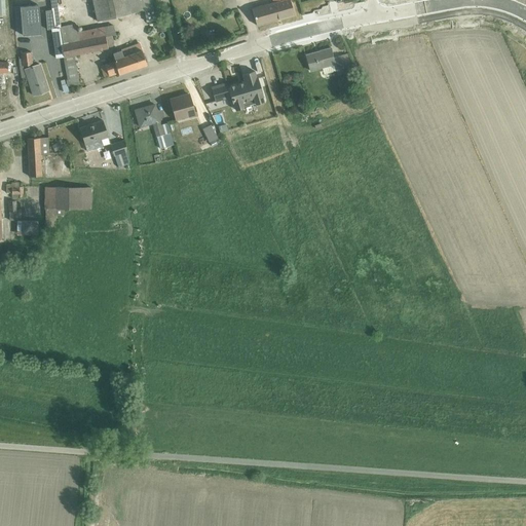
[(112,35),(116,34),(113,25),(77,32),(76,24),(61,27),(59,11),(59,7),(57,0),(49,0),(51,9),(45,10),(47,29),(52,29),(57,58),(64,57),(67,79),(66,79),(67,83),(67,86),(79,84),(74,54),(108,48),(108,47),(112,46),(111,44),(113,42),(112,35)]
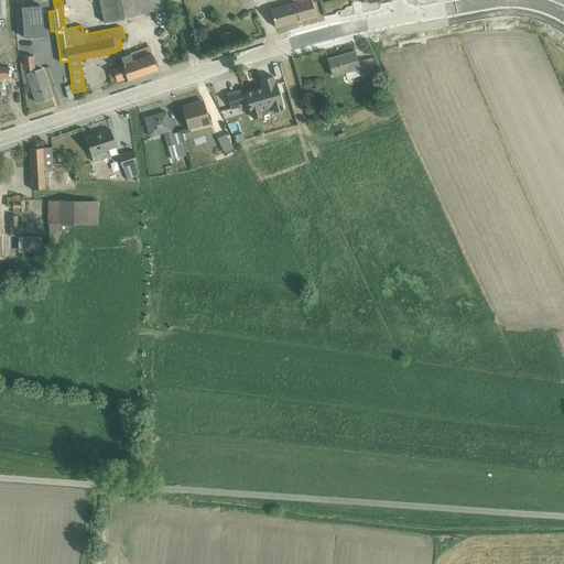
[(98,0),(104,22),(154,12),(156,23),(174,20),(171,8),(166,9),(154,11),(152,0),(98,0)]
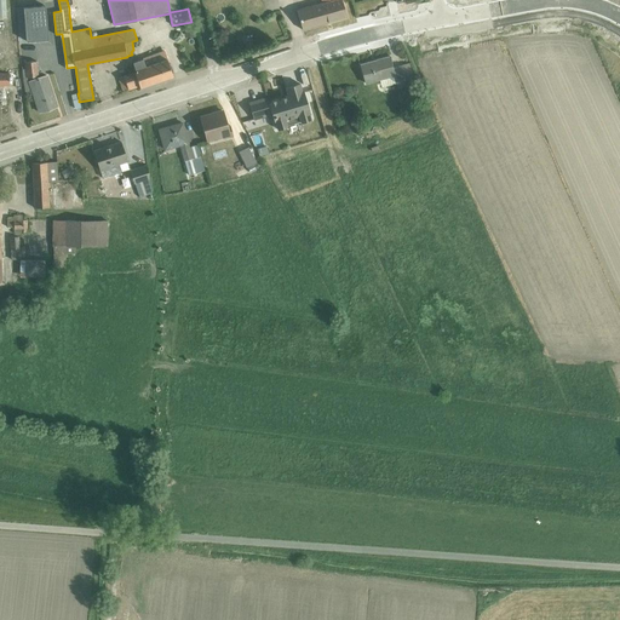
[(181,0),(167,0),(170,12),(183,10),(181,0)]
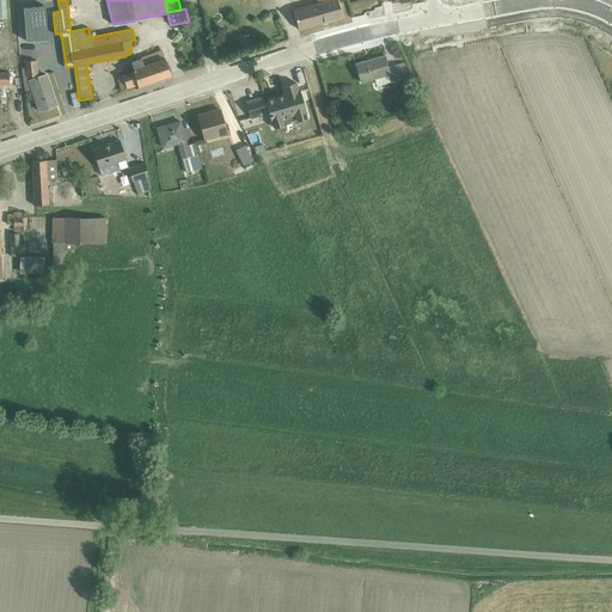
[(251,0),(252,10),(267,10),(265,0),(251,0)]
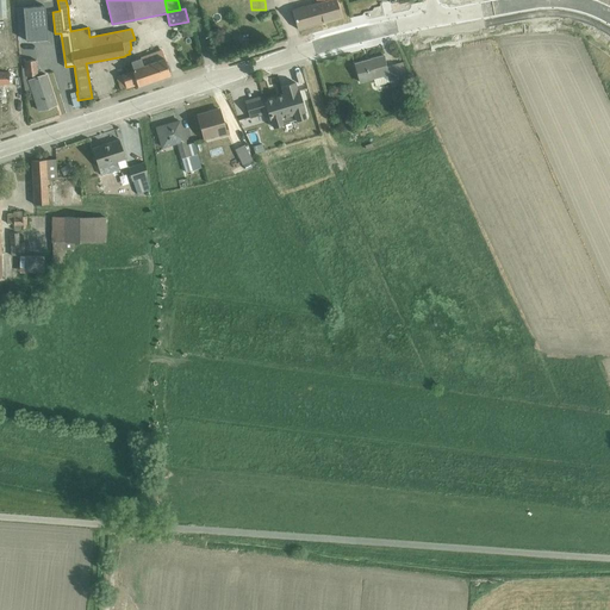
[(292,10),(298,29),(341,17),(336,0),(316,0),(317,2),(292,10)]
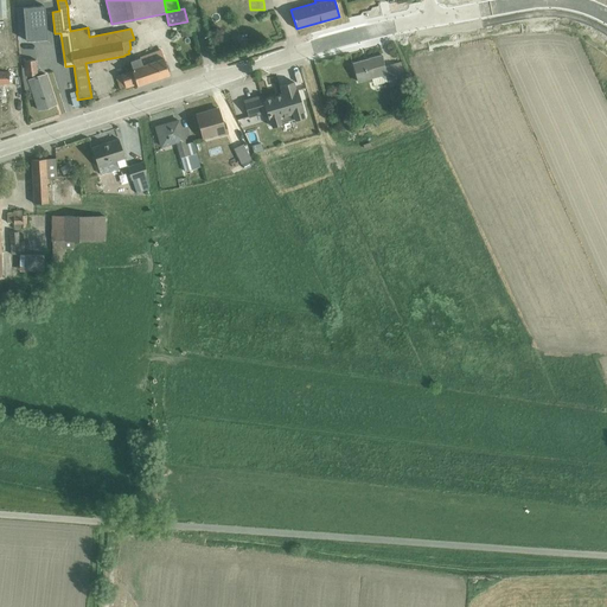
[(75,4),(68,8),(68,13),(72,20),(81,14),(75,4)]
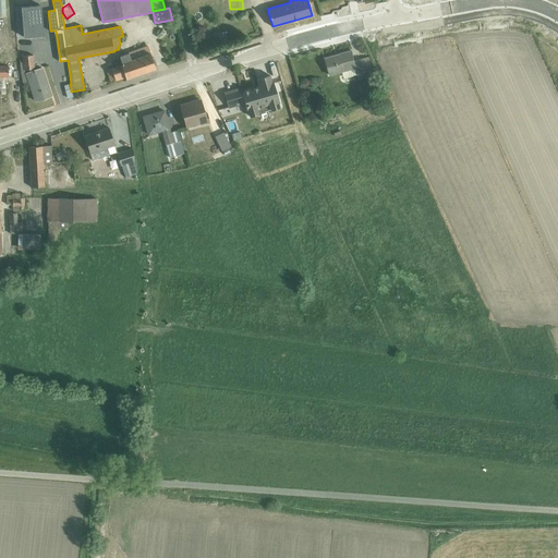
[(43,35),(40,5),(22,7),(24,36),(43,35)]
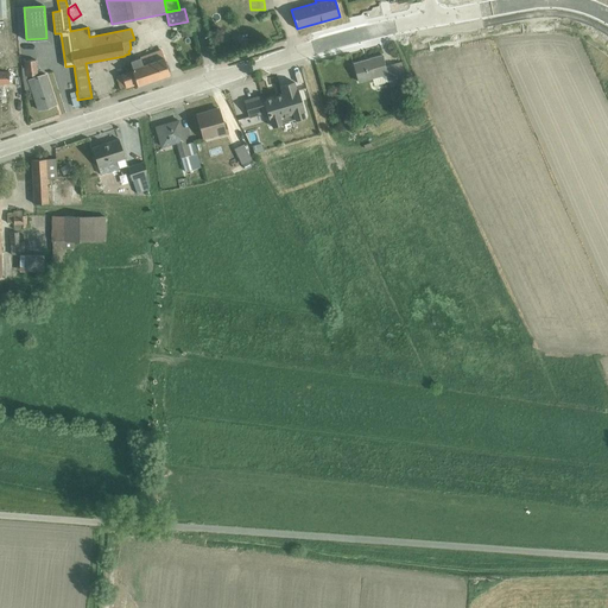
[(191,23),(181,23),(182,36),(191,36),(191,23)]
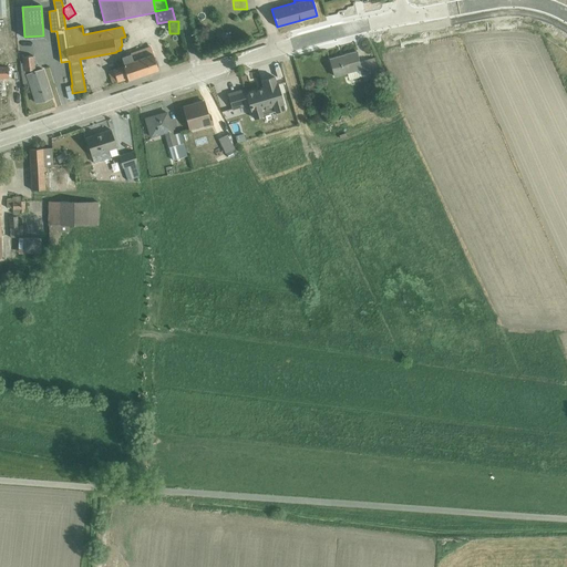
[(107,71),(112,83),(127,79),(129,80),(158,70),(151,47),(121,57),(124,65),(107,71)]
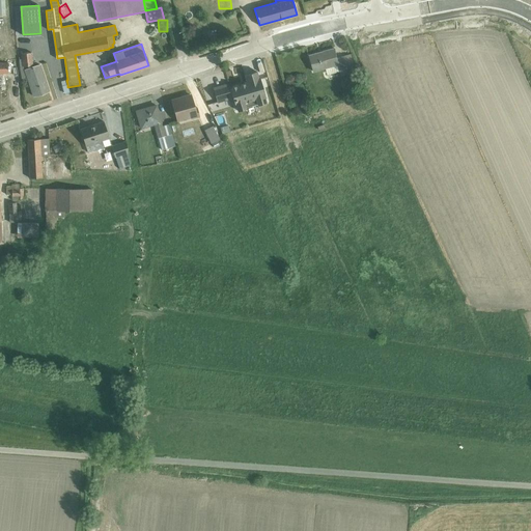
[(335,48),(309,55),(313,72),(326,68),(328,75),(340,72),(341,77),(351,74),(351,73),(357,72),(352,54),(338,57),(335,48)]
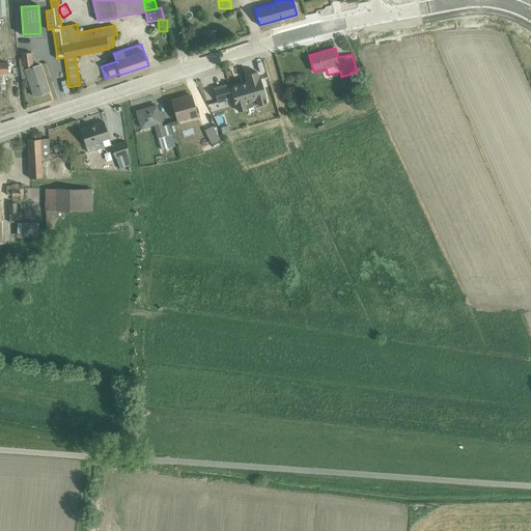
[(20,71),(24,71),(24,70),(24,66),(33,65),(32,52),(21,53),(21,56),(19,57),(20,71)]
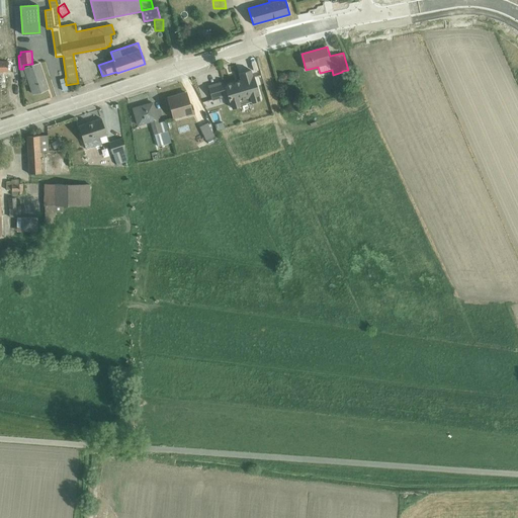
[(0,71),(13,72),(13,61),(0,61),(0,71)]
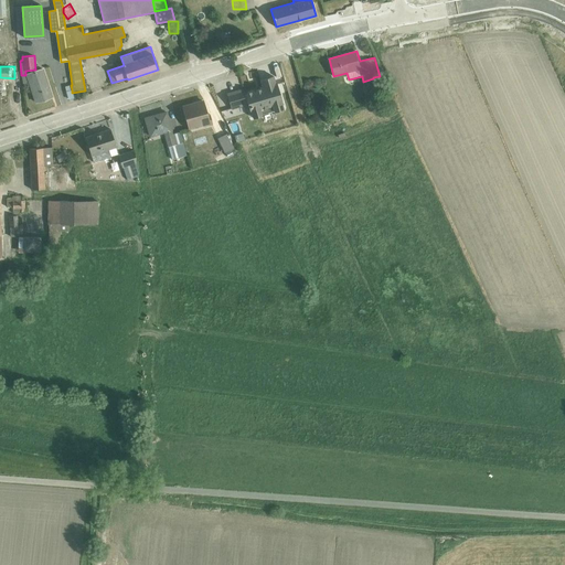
[(42,68),(27,73),(30,85),(36,102),(52,96),(42,68)]
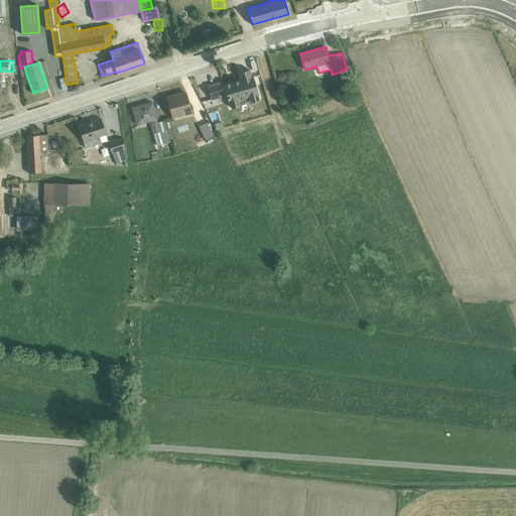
[(27,78),(24,67),(23,68),(23,69),(19,69),(21,80),(27,78)]
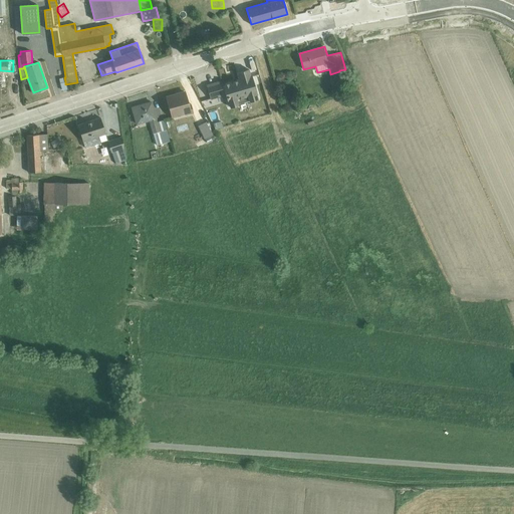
[(222,80),(207,85),(211,98),(226,94),(230,107),(239,104),(238,102),(248,99),(249,101),(258,98),(256,91),(257,91),(252,75),(251,75),(249,68),(237,72),(239,79),(223,84),(222,80)]
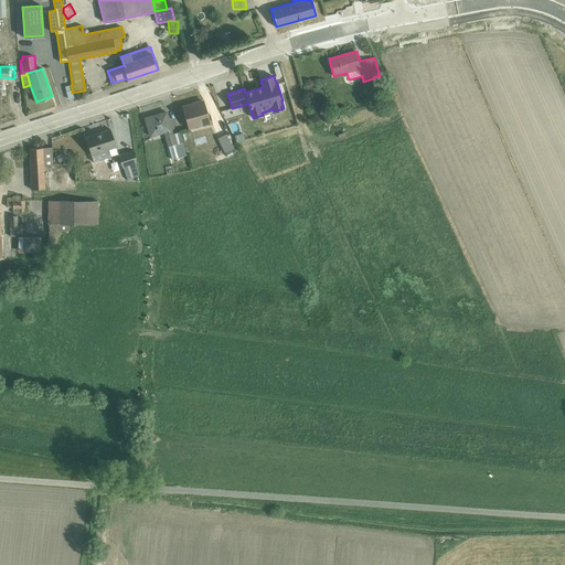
[(204,102),(182,107),(189,129),(202,125),(203,127),(212,124),(210,114),(208,115),(204,102)]
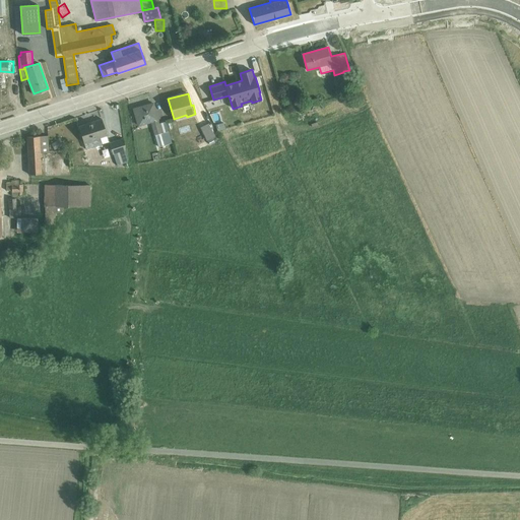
[(151,122),(158,146),(161,145),(163,151),(174,148),(166,121),(159,123),(158,120),(153,102),(132,108),(137,126),(151,122)]
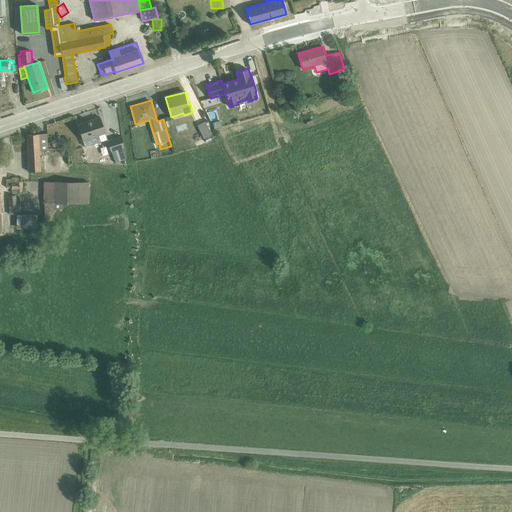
[(84,146),(107,139),(100,116),(77,124),(84,146)]
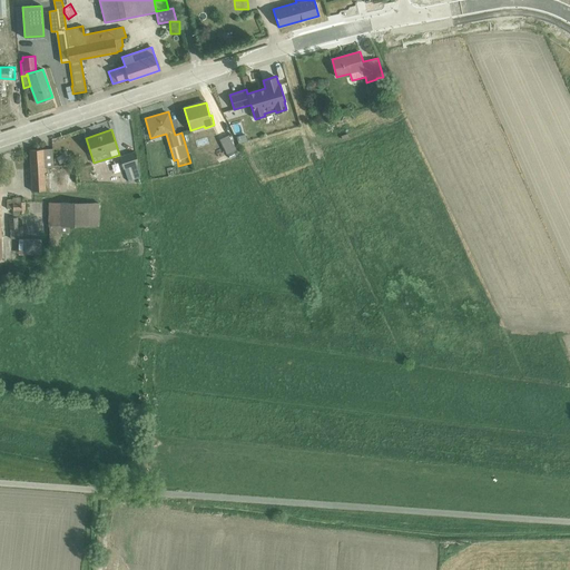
[(236,149),(228,134),(219,139),(226,154),(236,149)]
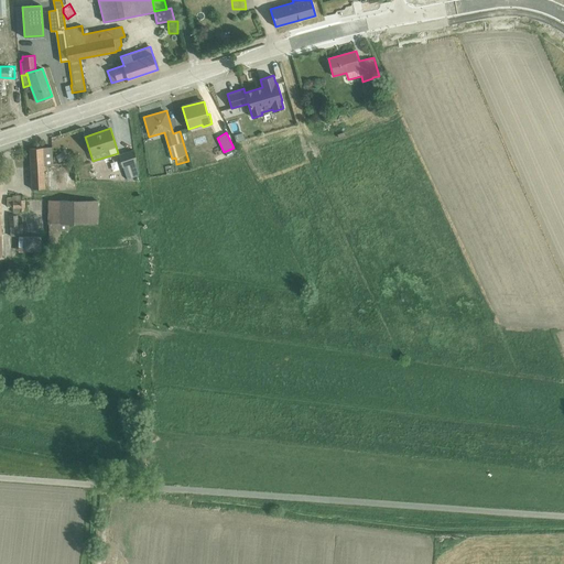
[(52,147),(43,148),(44,166),(53,165),(52,147)]
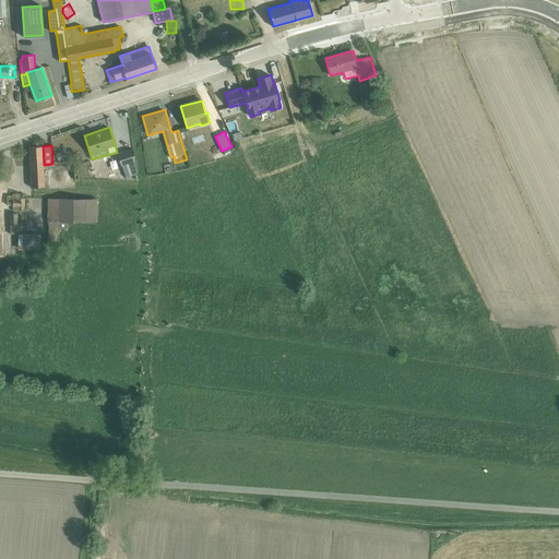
[(44,165),(43,146),(28,146),(31,187),(45,187),(44,165)]
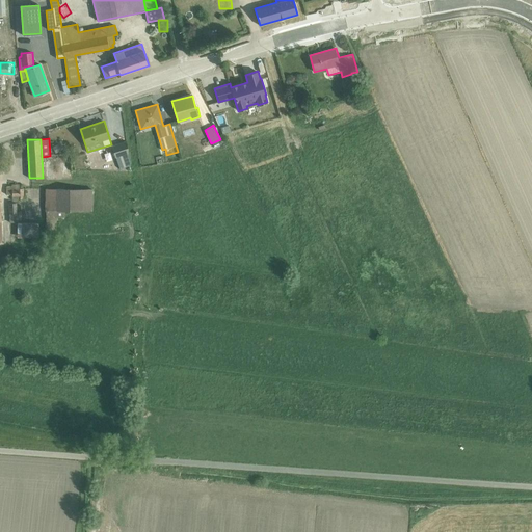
[(127,140),(111,145),(115,158),(115,157),(120,169),(130,165),(127,140)]
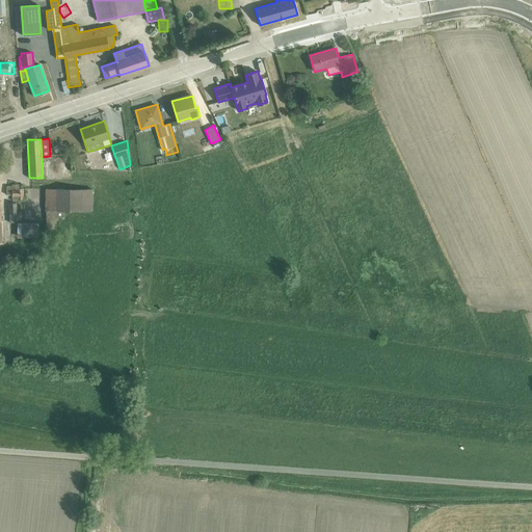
[(62,149),(59,143),(52,148),(56,153),(62,149)]
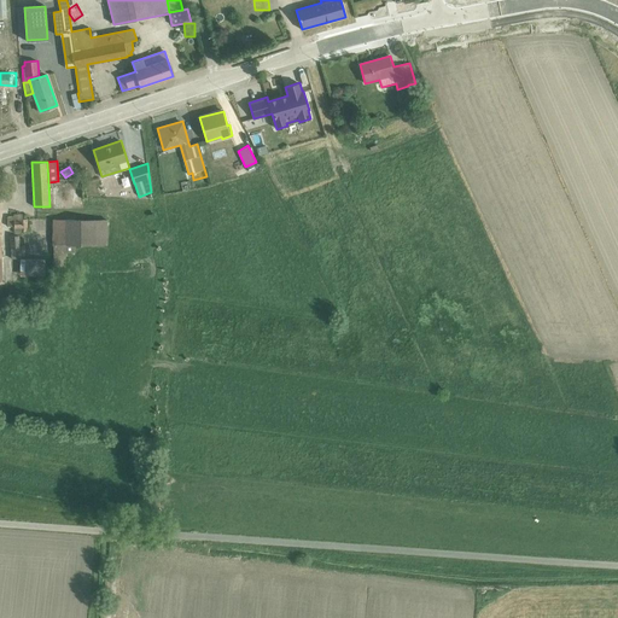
[(22,214),(7,215),(7,226),(15,226),(15,233),(23,233),(23,232),(28,231),(28,229),(30,229),(30,227),(28,227),(28,219),(23,220),(22,214)]
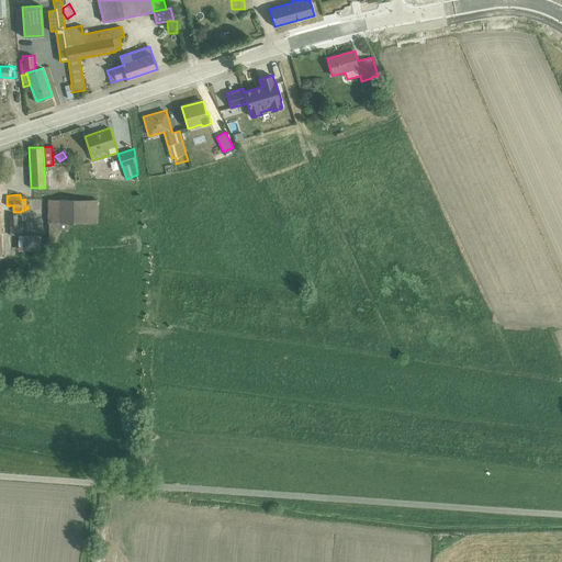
[(98,223),(98,200),(47,200),(47,223),(48,223),(48,242),(60,242),(60,233),(62,229),(68,229),(69,223),(98,223)]
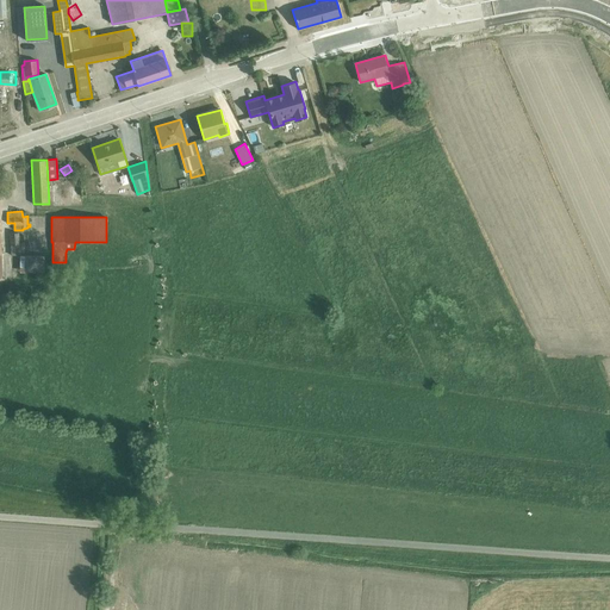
[(10,232),(11,255),(25,255),(24,243),(19,242),(19,232),(10,232)]
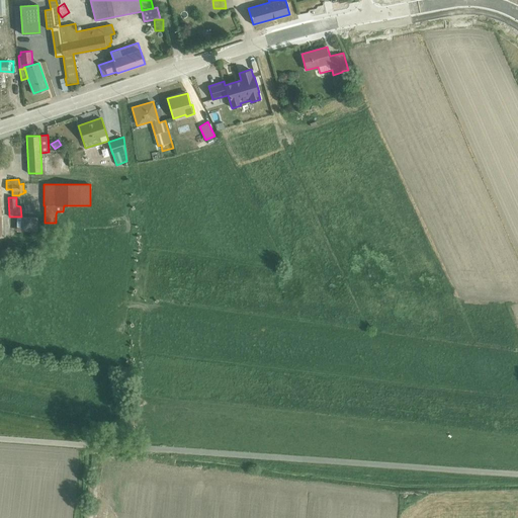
[(17,217),(16,231),(37,231),(37,218),(17,217)]
